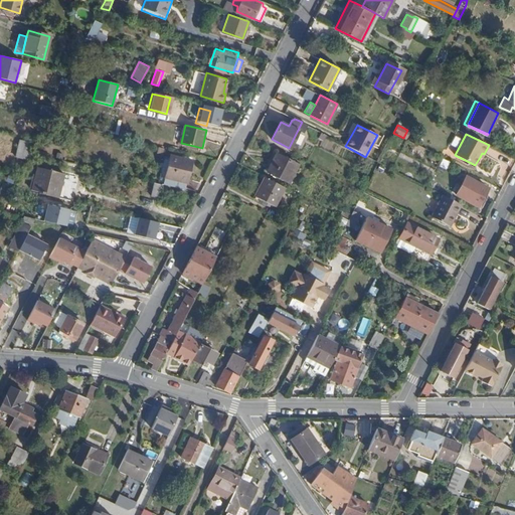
[(26,159),(29,143),(19,141),(15,157),(26,159)]
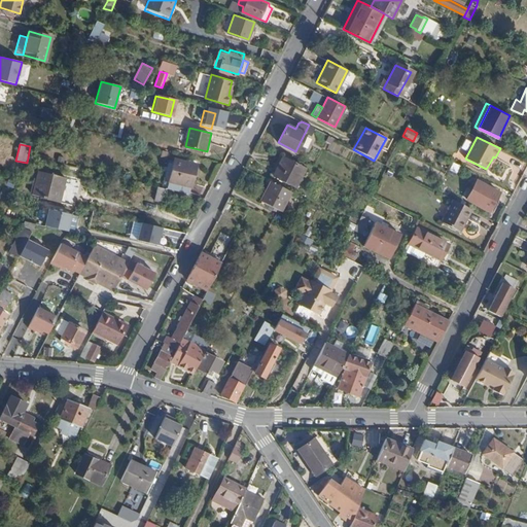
[(272,167),(276,169),(282,155),(278,154),(272,167)]
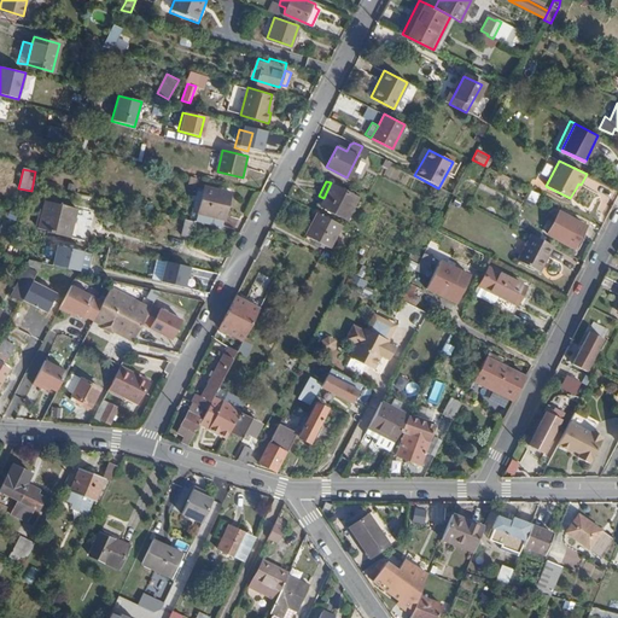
[(331,182),(324,198),(320,204),(347,217),(357,197),(331,182)]
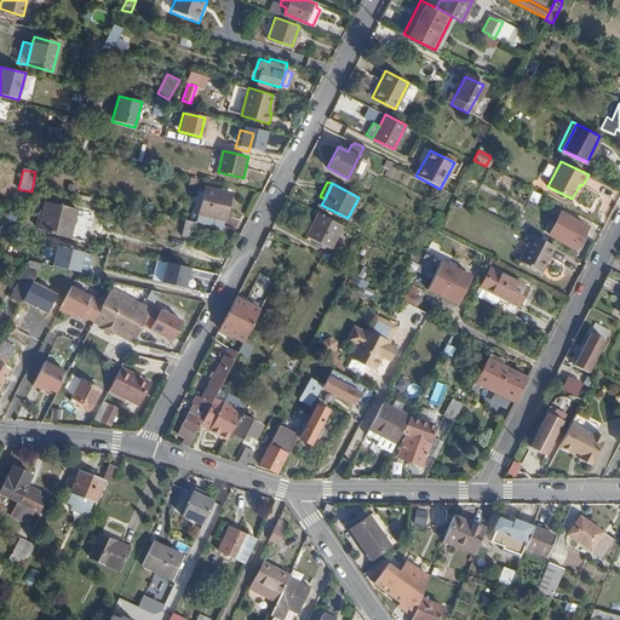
[(207,187),(199,222),(224,228),(233,191),(207,187)]
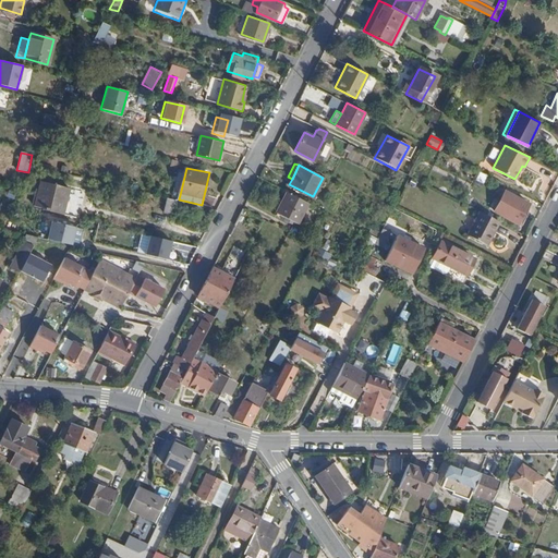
[(34,205),(61,211),(68,187),(40,181),(34,205)]
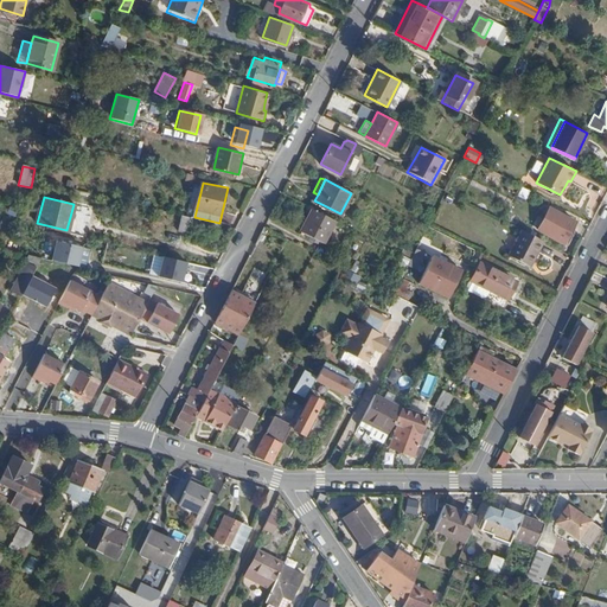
[(334,219),(312,208),(300,230),(324,242),(334,219)]
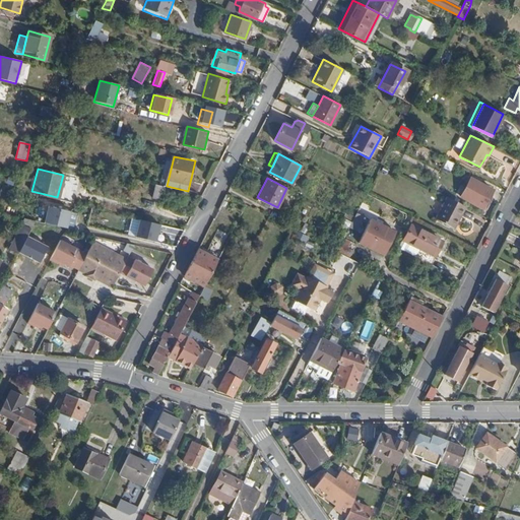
[(469,179),(460,197),(482,209),(492,191),(469,179)]
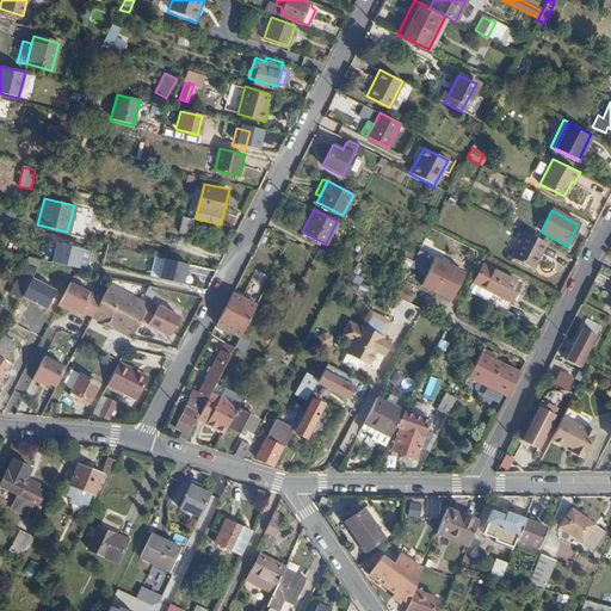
[(195,218),(185,216),(181,232),(191,234),(195,218)]
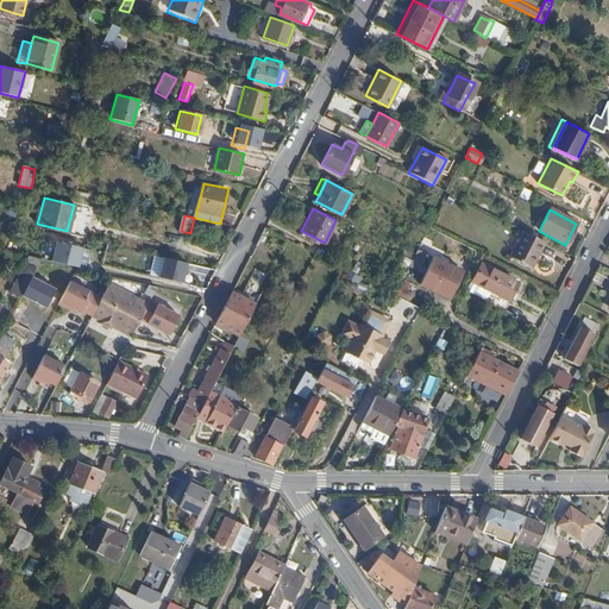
[(39,231),(33,250),(54,256),(56,250),(64,251),(68,238),(51,233),(50,234),(39,231)]
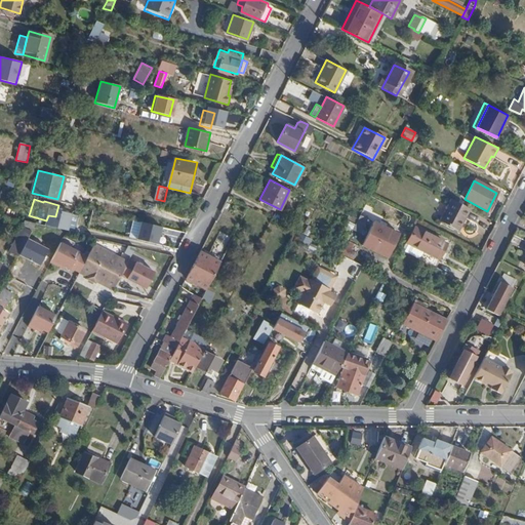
[(469,208),(450,199),(440,220),(457,230),(469,208)]
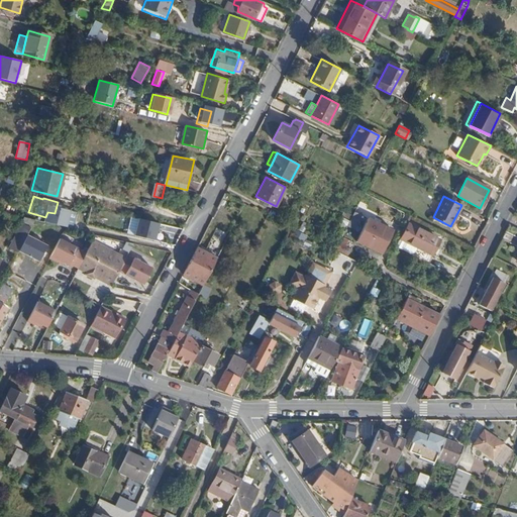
[(362,214),(354,211),(349,220),(347,223),(355,227),(362,214)]
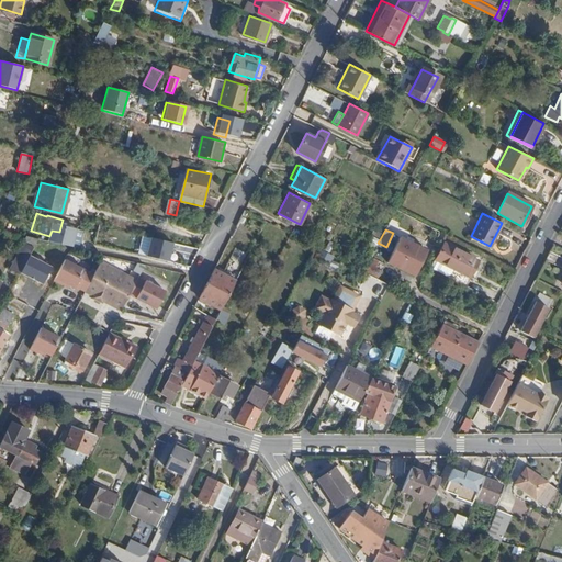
[(401,237),(389,261),(414,276),(427,250),(401,237)]
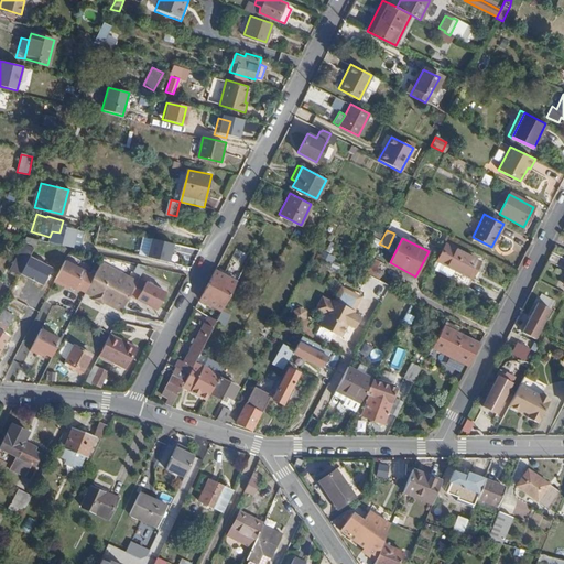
[(147,262),(171,266),(174,243),(150,240),(147,262)]
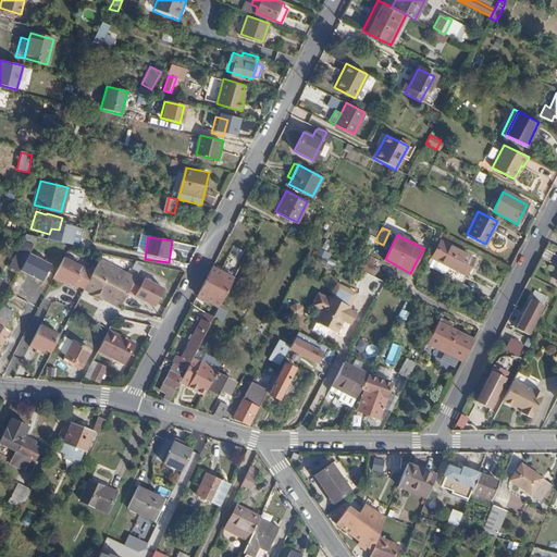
[(10,268),(19,272),(33,246),(23,240),(10,268)]
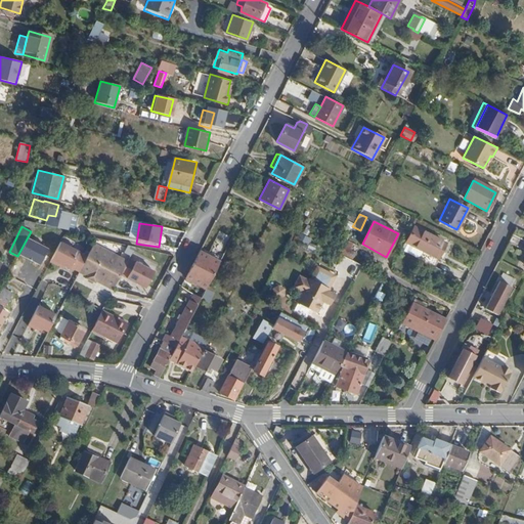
[(405,243),(437,259),(444,244),(413,227),(405,243)]
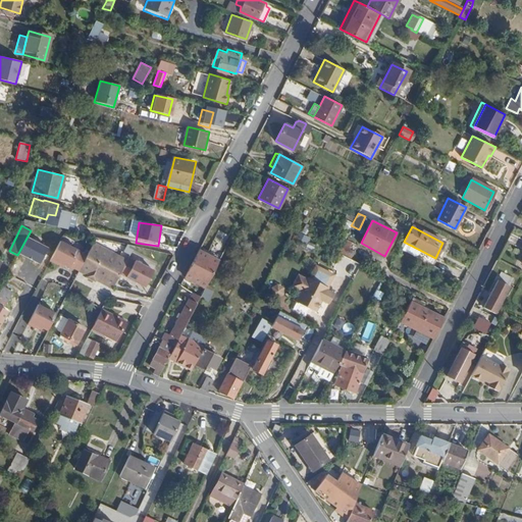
[(123,242),(108,239),(106,246),(121,250),(123,242)]
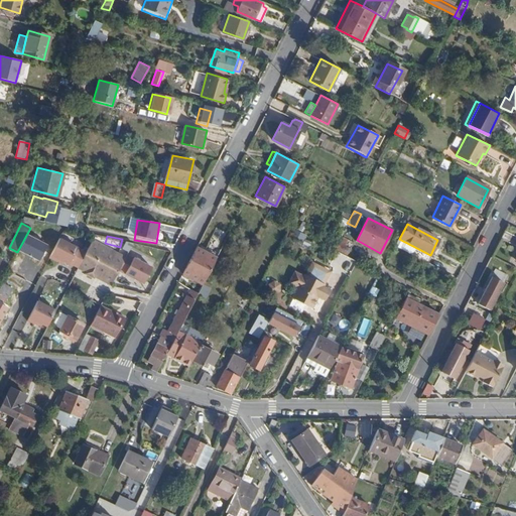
[(70,262),(79,266),(80,264),(86,251),(59,237),(49,257),(56,260),(58,258),(69,263),(70,262)]
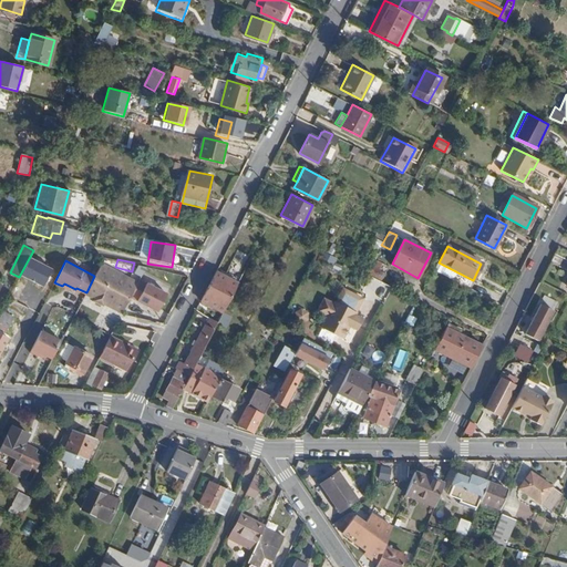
[(377,260),(370,274),(378,277),(381,271),(384,265),(377,260)]
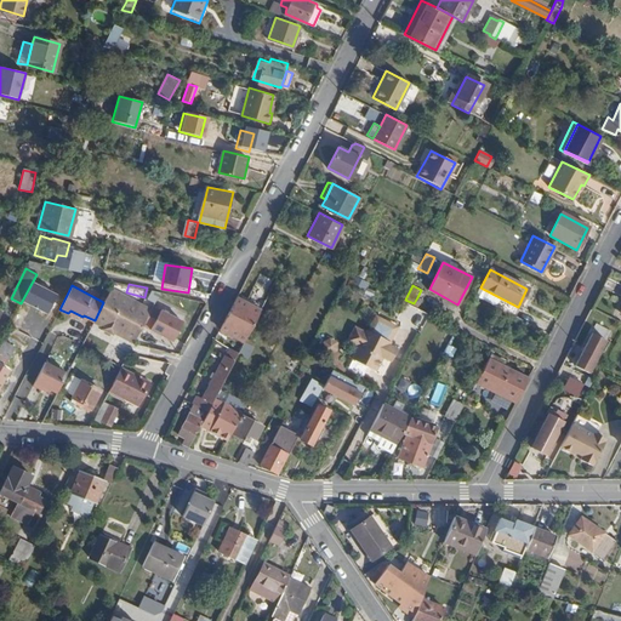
[(160,291),(152,308),(160,313),(170,294),(160,291)]
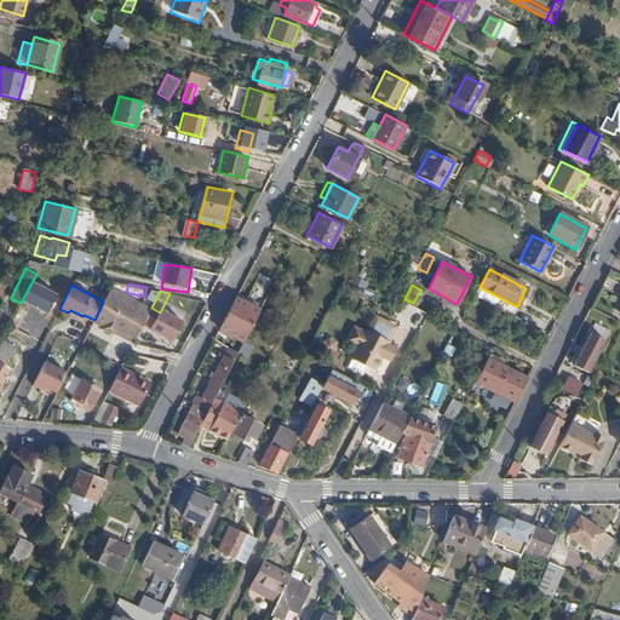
[(236,294),(260,308),(263,304),(239,291),(236,294)]
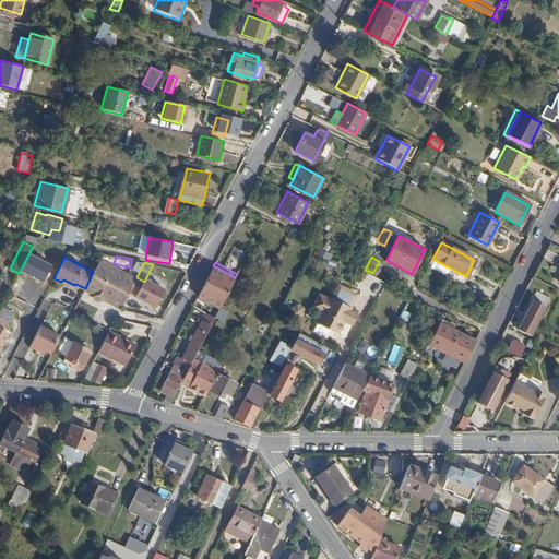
[(168,271),(157,265),(151,278),(153,280),(151,285),(162,292),(169,277),(166,275),(168,271)]
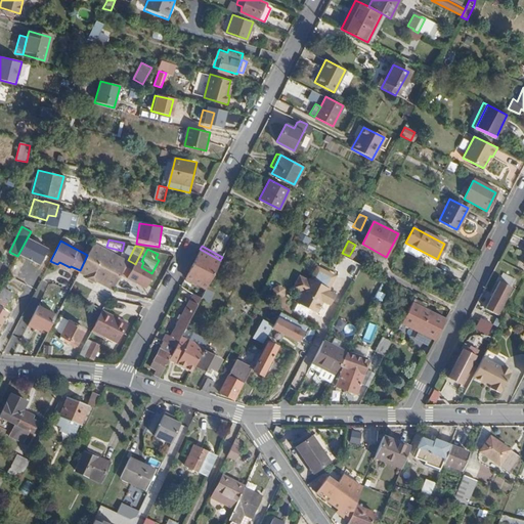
[(185,276),(206,288),(220,260),(200,249),(185,276)]
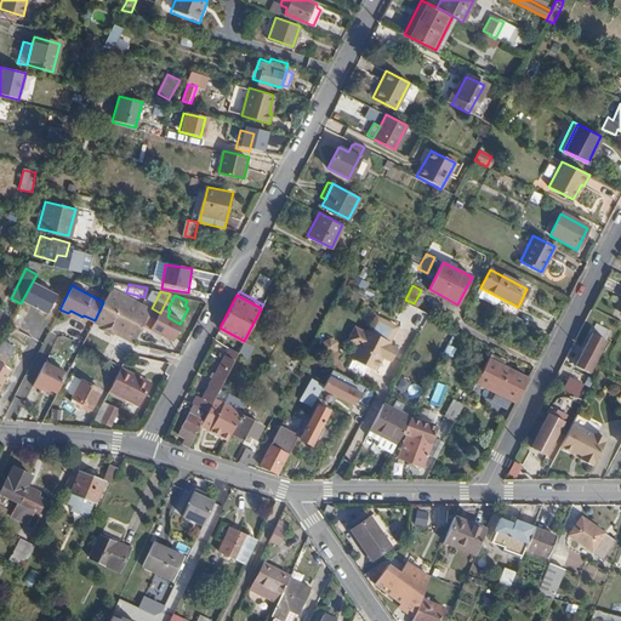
[(144,320),(106,298),(103,302),(96,318),(106,323),(103,326),(103,328),(114,334),(114,331),(117,329),(136,339),(144,320)]
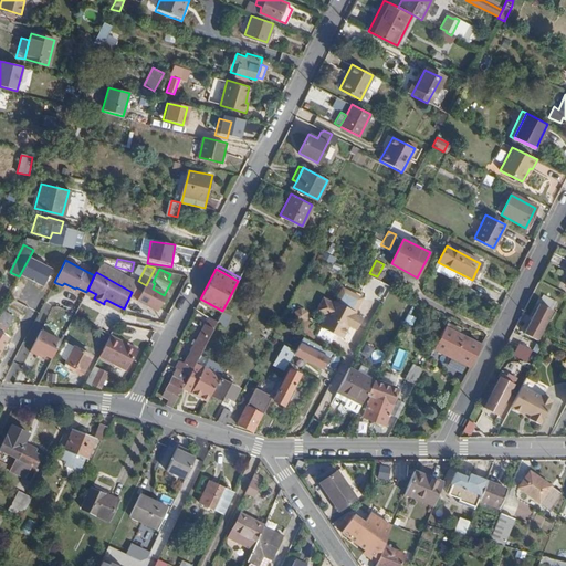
[(379,283),(377,287),(386,292),(388,287),(379,283)]
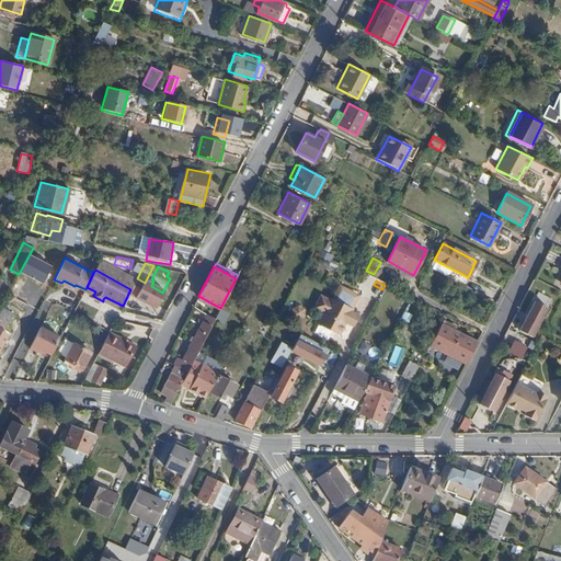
[(331,298),(318,323),(339,334),(344,322),(352,327),(358,315),(351,311),(352,308),(358,296),(341,286),(333,299),(331,298)]
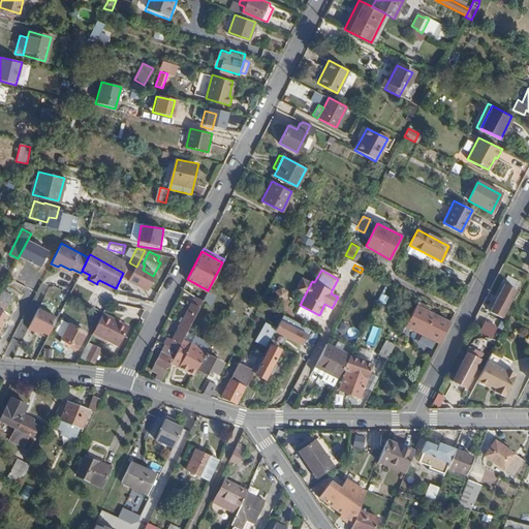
[(116,288),(99,280),(97,282),(114,290),(116,288)]
